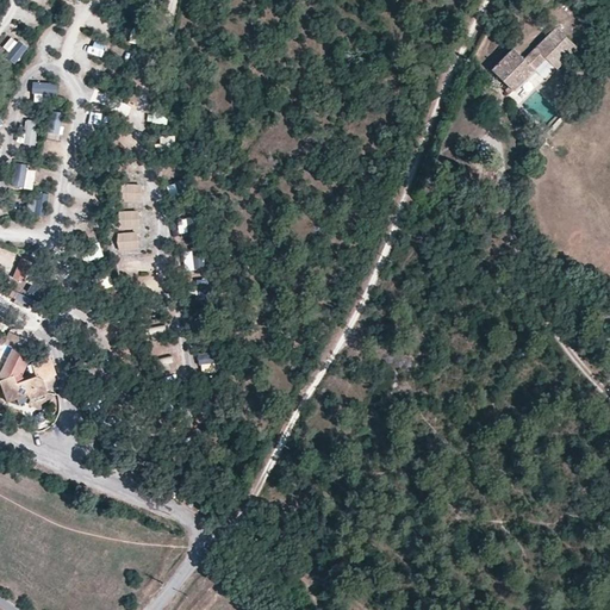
[(556,69),(578,48),(556,27),(524,60),(514,49),(493,70),(509,86),(505,89),(510,94),(546,58),(556,69)]
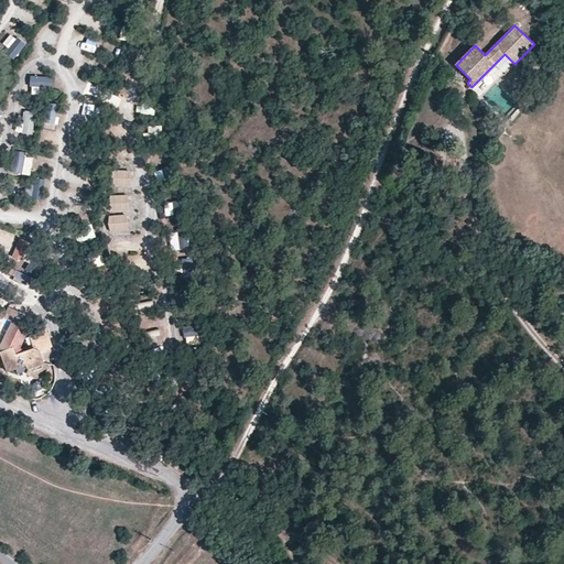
[(11,33),(2,47),(18,58),(28,44),(11,33)]
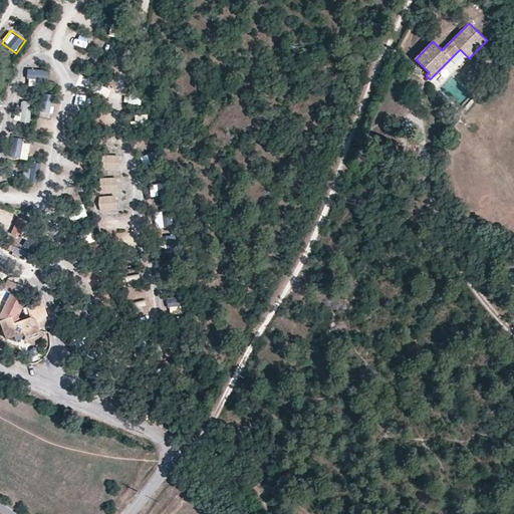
[(74,32),(71,43),(85,47),(88,36),(74,32)]
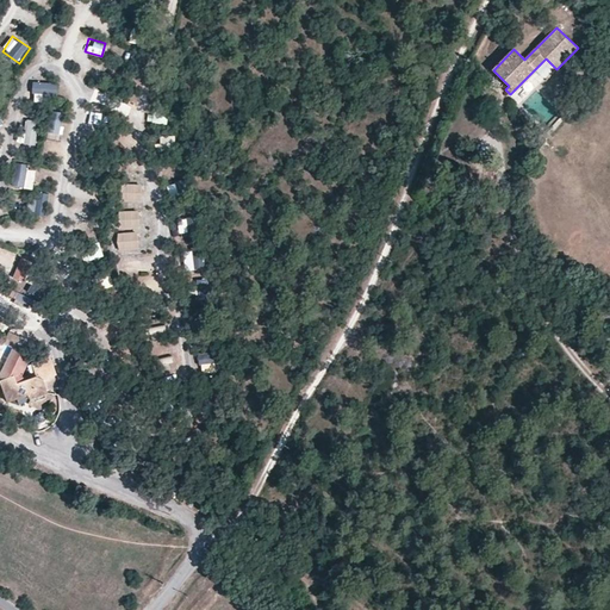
[(81,56),(78,63),(95,70),(98,63),(81,56)]
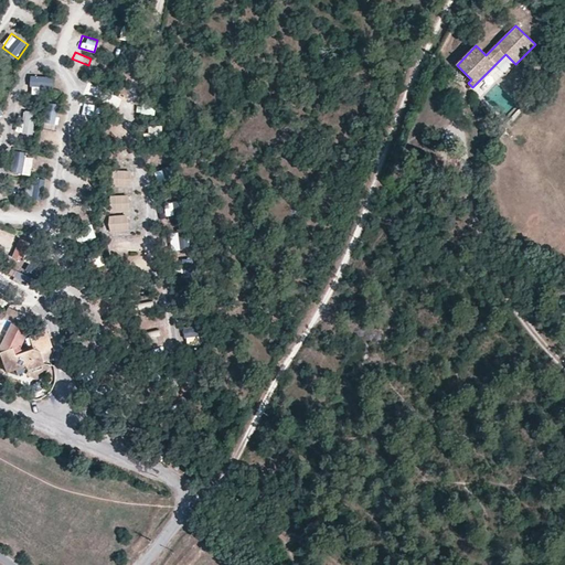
[(54,88),(54,76),(32,76),(31,95),(41,95),(41,87),(54,88)]
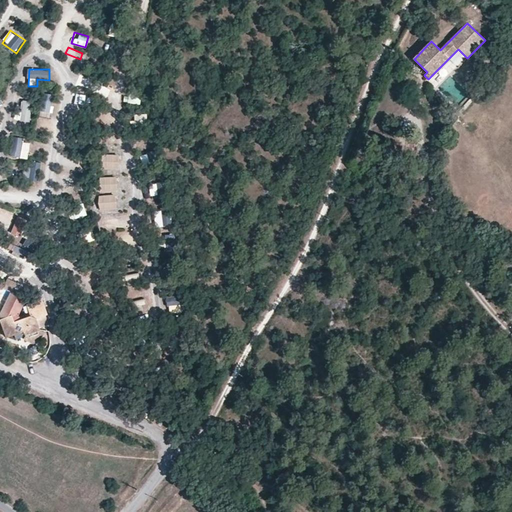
[(40,113),(52,114),(53,96),(41,95),(40,113)]
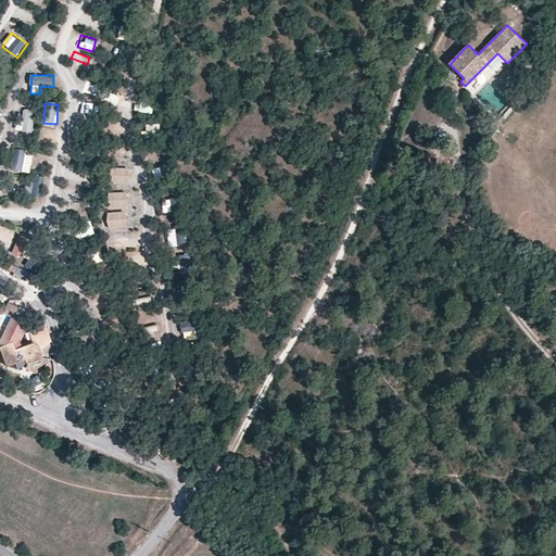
[(135,112),(153,114),(154,105),(136,104),(135,112)]
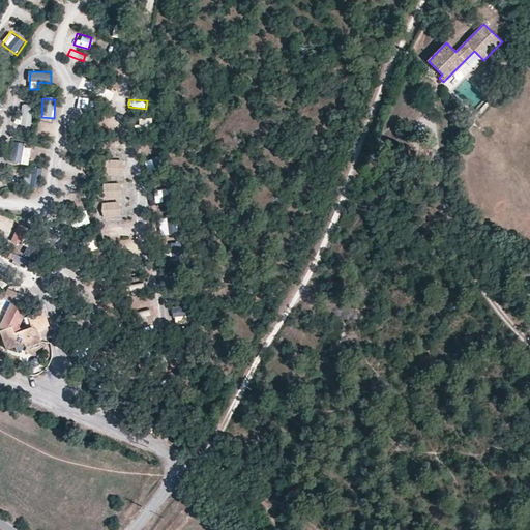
[(18,126),(32,126),(32,105),(18,105),(18,126)]
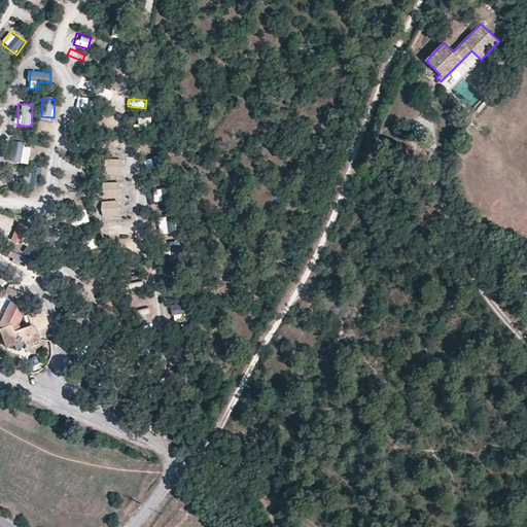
[(151,117),(139,118),(139,127),(151,126),(151,117)]
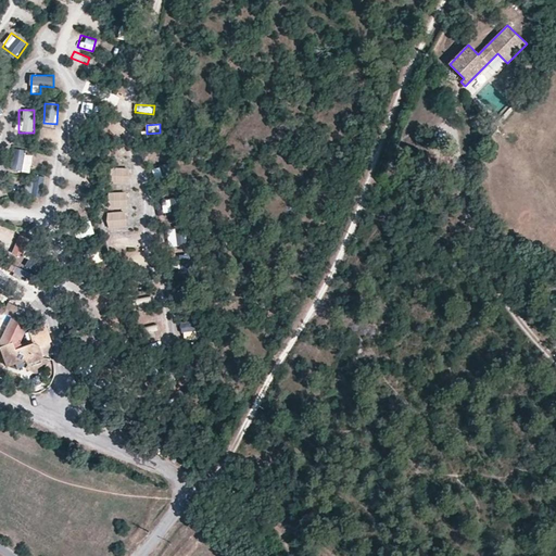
[(117,137),(118,127),(106,126),(105,136),(117,137)]
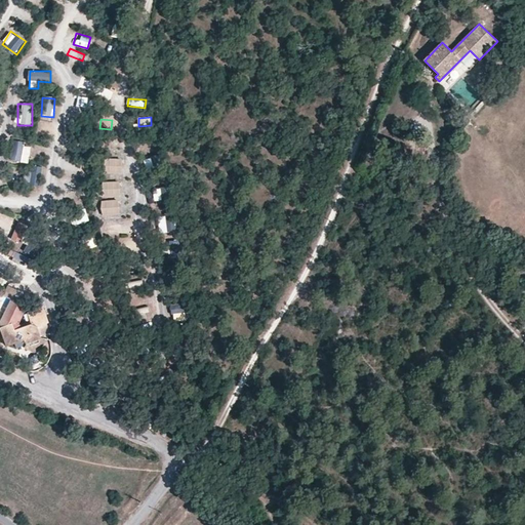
[(15,143),(12,162),(29,164),(32,145),(15,143)]
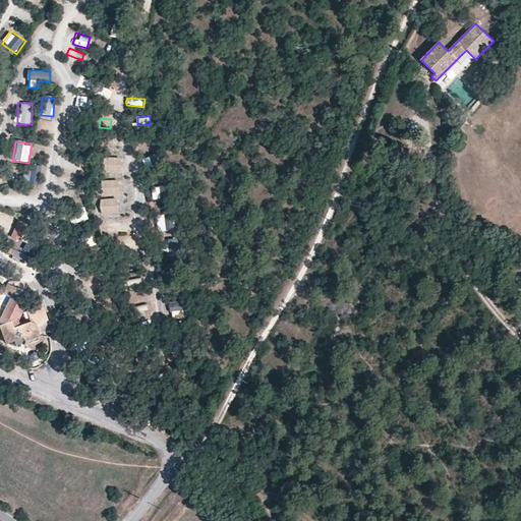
[(29,166),(29,184),(41,184),(41,167),(29,166)]
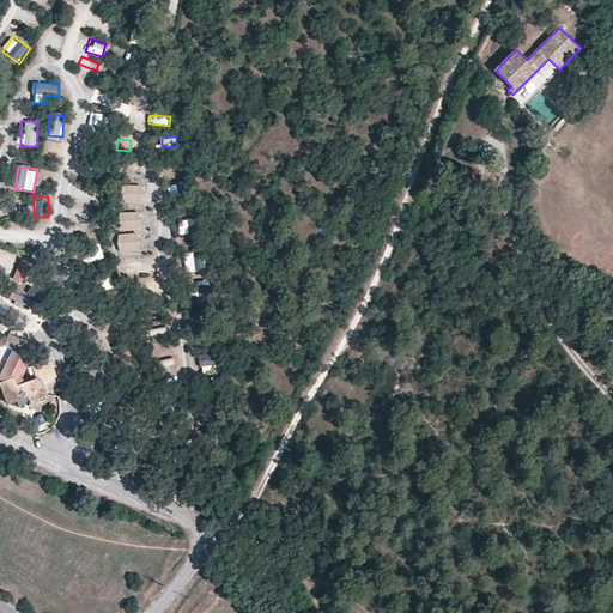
[(74,211),(74,219),(87,220),(89,213),(74,211)]
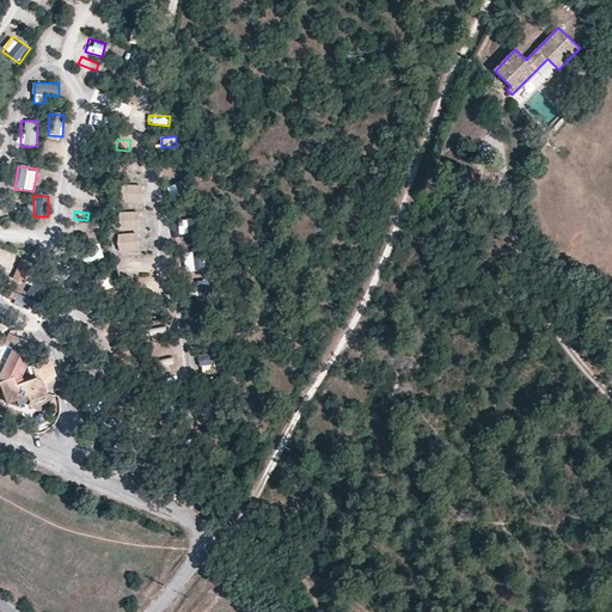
[(85,263),(104,259),(103,249),(83,252),(85,263)]
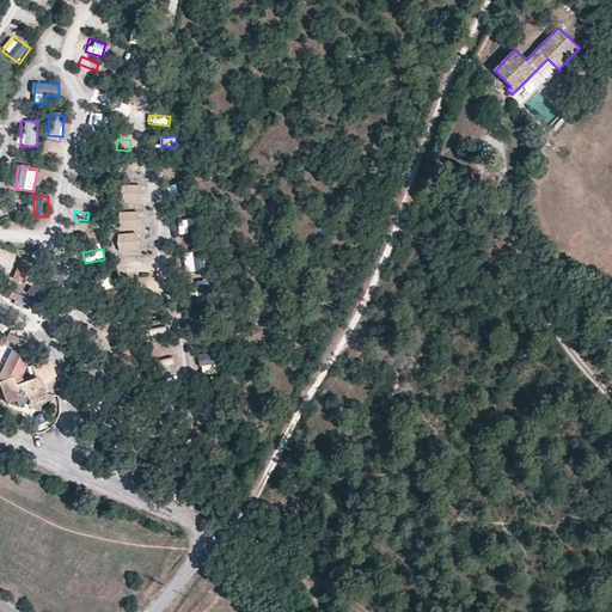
[(208,270),(204,250),(184,254),(188,273),(208,270)]
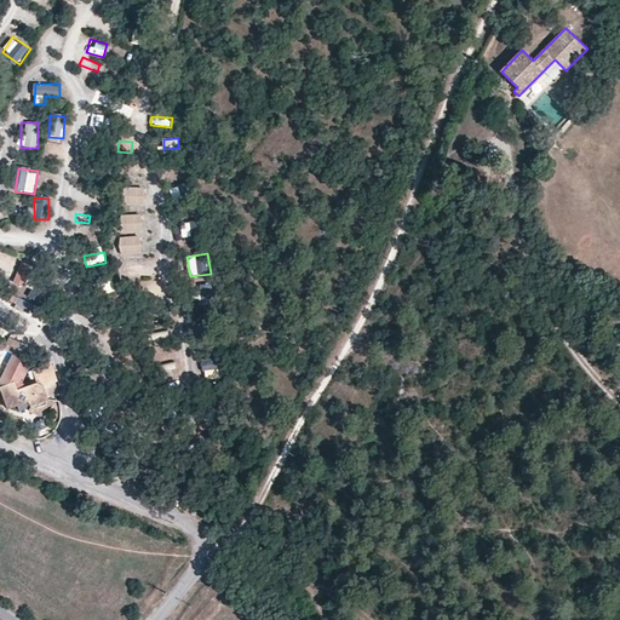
[(13,283),(29,290),(38,269),(21,263),(13,283)]
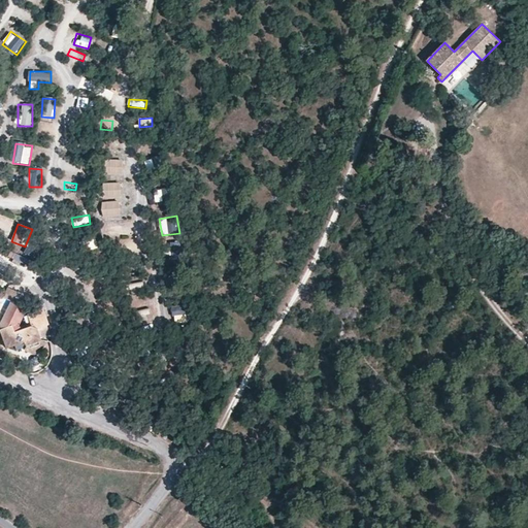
[(105,237),(114,237),(114,225),(105,225),(105,237)]
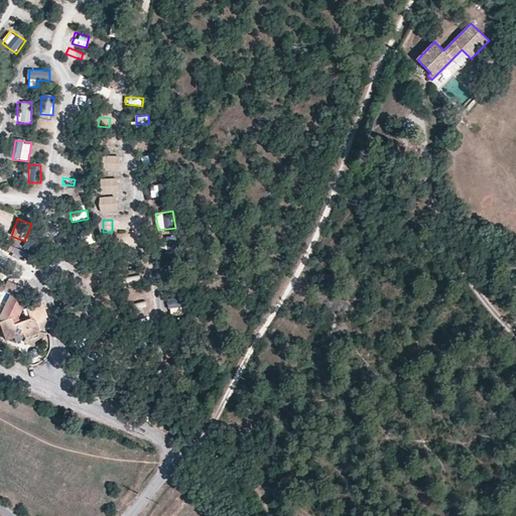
[(89,245),(97,242),(93,231),(85,234),(89,245)]
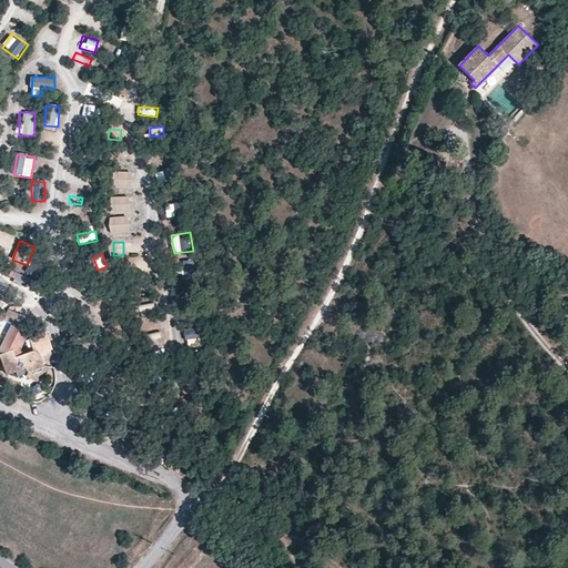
[(182,261),(183,270),(193,269),(192,260),(182,261)]
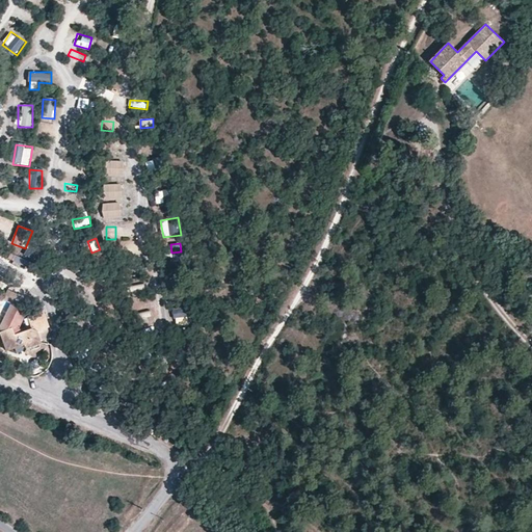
[(12,304),(17,294),(7,290),(3,299),(12,304)]
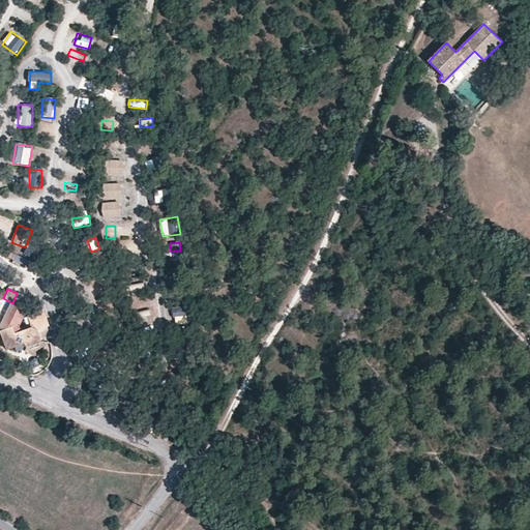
[(18,327),(26,310),(12,303),(0,327),(0,330),(1,331),(13,327),(16,326),(18,327)]
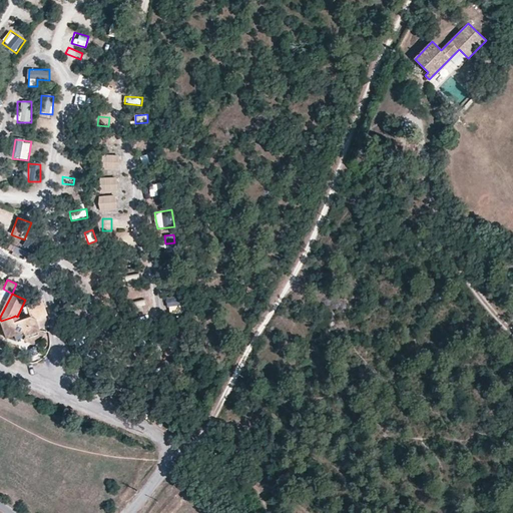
[(181,298),(165,302),(167,309),(183,305),(181,298)]
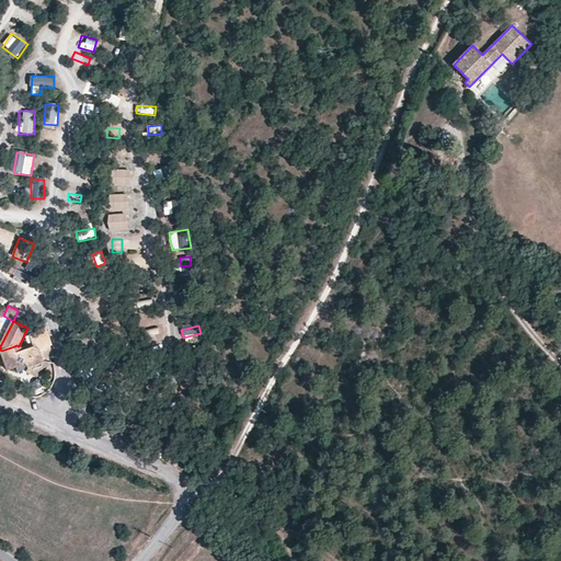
[(151,341),(161,339),(158,328),(149,330),(151,341)]
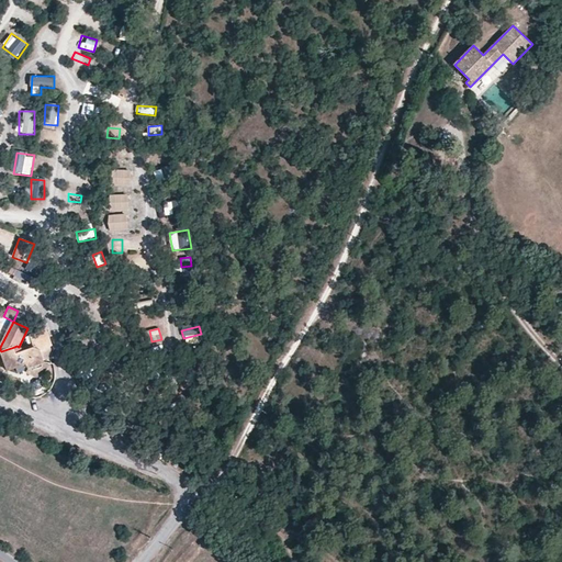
[(43,359),(52,356),(53,353),(49,346),(52,345),(46,329),(31,335),(35,347),(23,351),(17,353),(14,347),(1,351),(8,370),(27,363),(29,367),(30,367),(32,374),(36,377),(44,373),(45,370),(43,362),(44,361),(43,359)]
